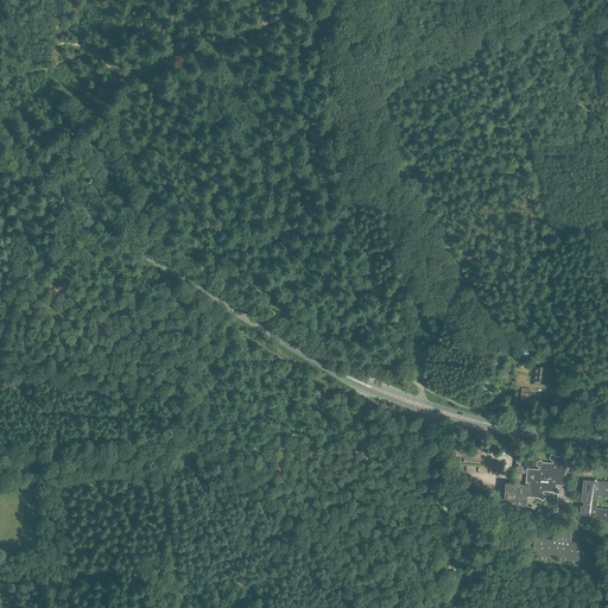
[(545,368),(536,367),(536,381),(533,381),(533,385),(542,385),(542,381),(545,382),(545,368)]
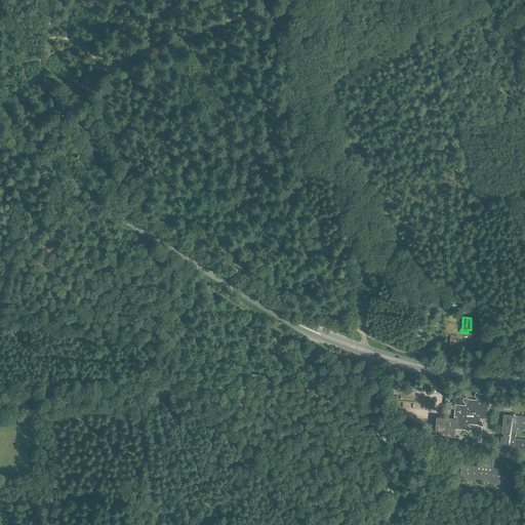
[(437,417),(436,436),(454,437),(454,430),(466,431),(467,432),(469,432),(470,432),(471,431),(472,429),(471,428),(470,427),(469,426),(469,425),(471,425),(478,425),(479,426),(480,427),(481,427),(482,428),(483,427),(484,426),(484,425),(484,423),(483,423),(483,422),(482,421),(481,421),(480,421),(480,418),(488,419),(489,407),(490,396),(490,395),(481,394),(479,393),(478,393),(477,393),(476,394),(475,395),(475,397),(476,398),(478,399),(478,400),(469,400),(468,398),(467,398),(465,398),(463,399),(463,401),(463,402),(465,403),(467,404),(466,405),(455,405),(454,416),(454,418),(437,417)]
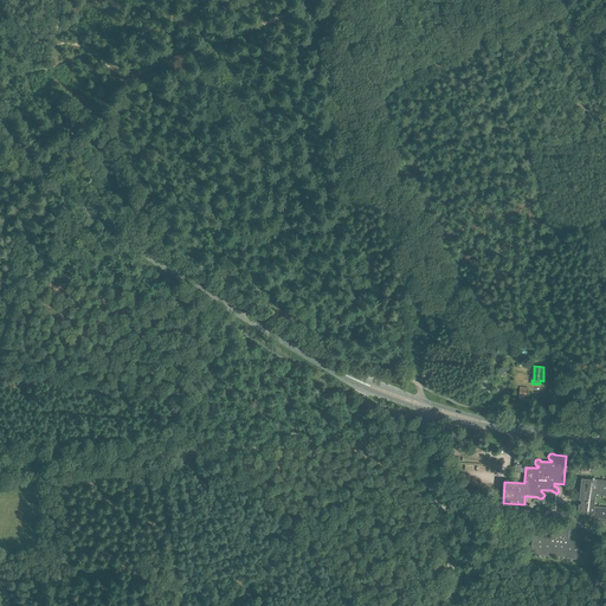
[(470,478),(466,484),(478,490),(481,484),(470,478)]
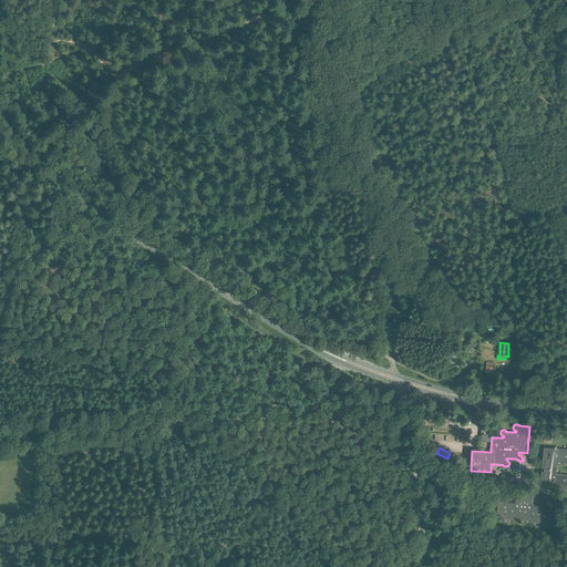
[(555,449),(545,447),(542,468),(545,468),(544,472),(542,472),(540,481),(550,482),(550,485),(563,486),(563,488),(566,488),(566,449),(555,447),(555,449)]
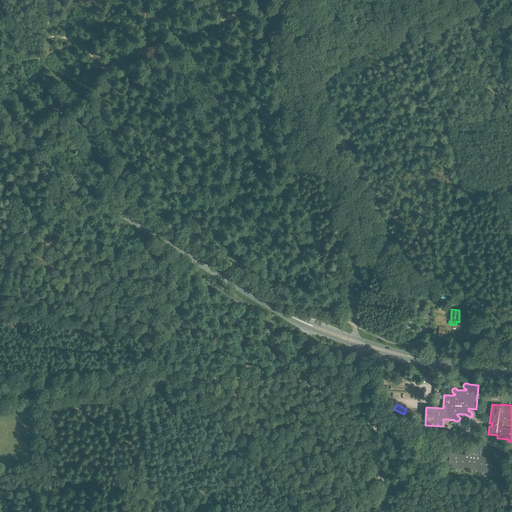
[(476,446),(472,446),(472,447),(467,446),(466,454),(465,454),(465,455),(457,454),(457,451),(450,450),(448,466),(453,467),(453,468),(463,469),(463,468),(479,470),(479,471),(494,473),(494,472),(498,472),(499,459),(481,457),(481,456),(480,456),(481,448),(476,447),(476,446)]
